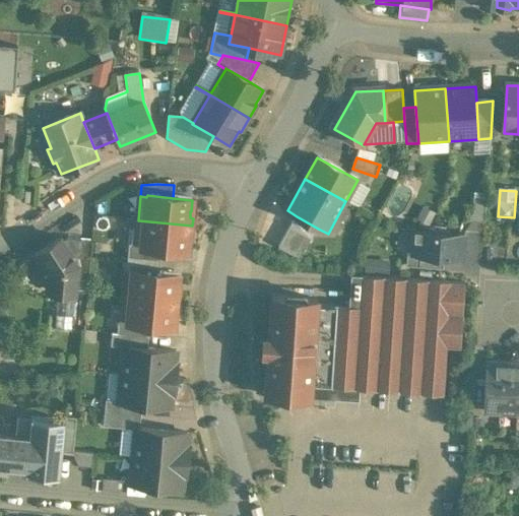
[(487,199),(474,198),(472,222),(484,223),(487,199)]
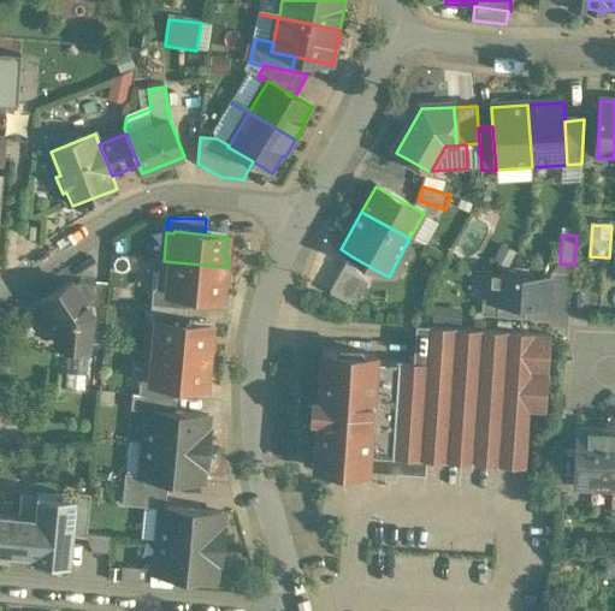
[(377,271),(352,256),(344,268),(370,283),(377,271)]
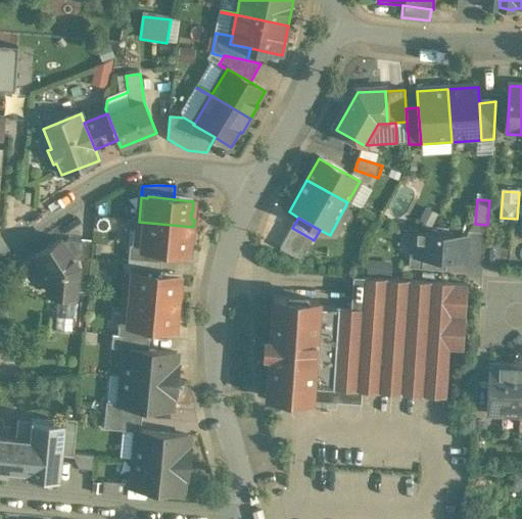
[(193,227),(139,222),(138,233),(132,233),(130,247),(131,247),(161,250),(188,252),(190,241),(188,241),(189,235),(192,235),(193,227)]
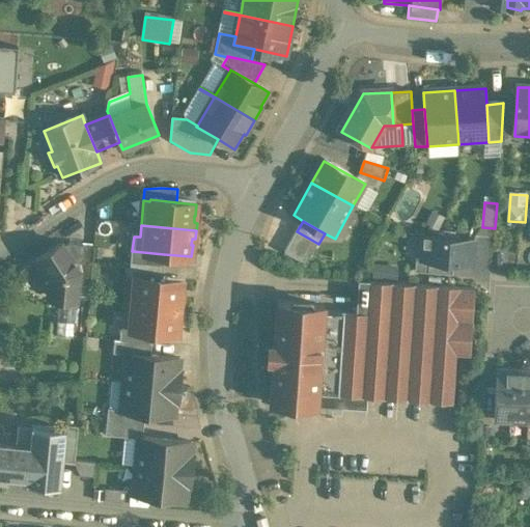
[(318,244),(297,231),(285,253),(307,266),(318,244)]
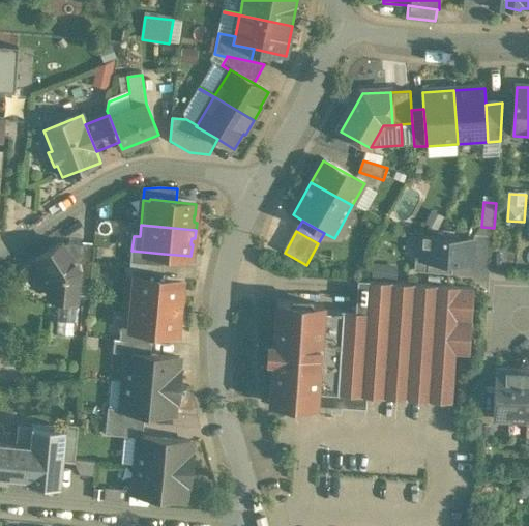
[(473,239),(422,236),(421,261),(453,263),(472,264),(473,239)]
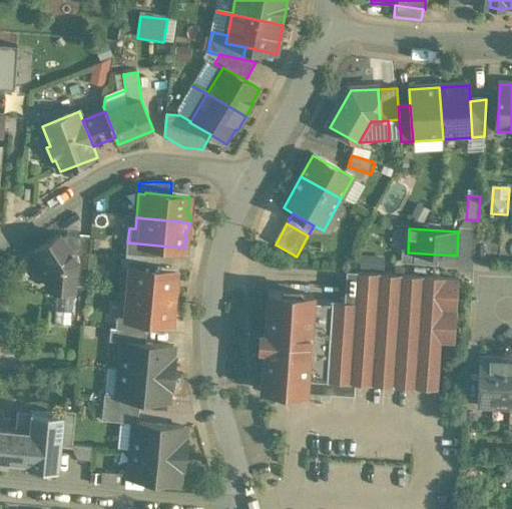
[(79,237),(67,236),(63,238),(61,235),(20,263),(28,275),(46,264),(49,268),(47,288),(58,289),(55,326),(71,327),(74,291),(76,274),(79,237)]
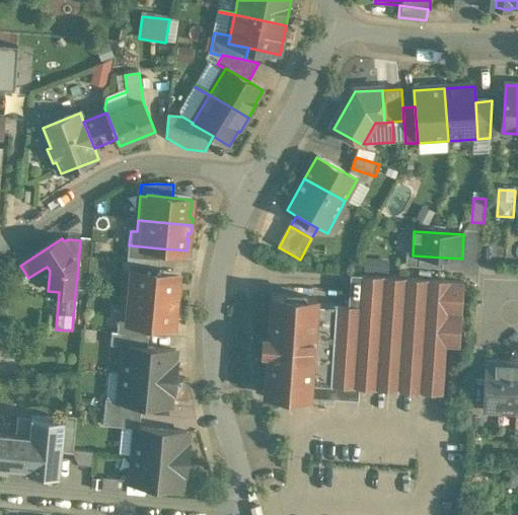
[(92,241),(80,240),(77,277),(89,278),(92,241)]
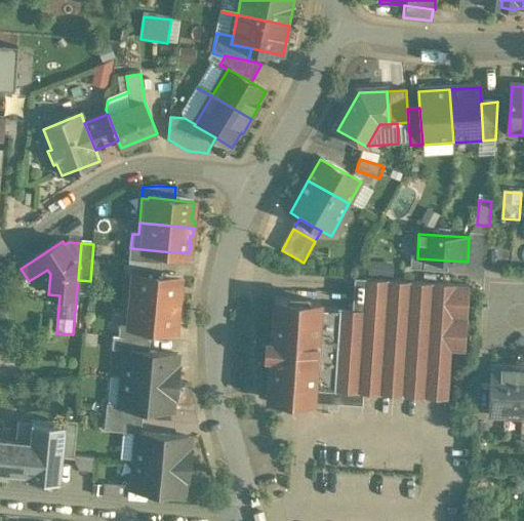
[(162,251),(131,248),(130,261),(161,264),(162,251)]
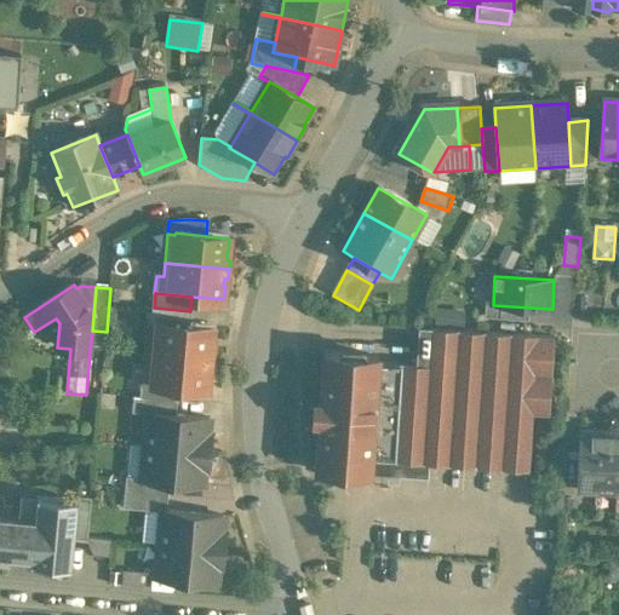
[(493,305),(487,305),(486,319),(529,322),(531,308),(493,305)]
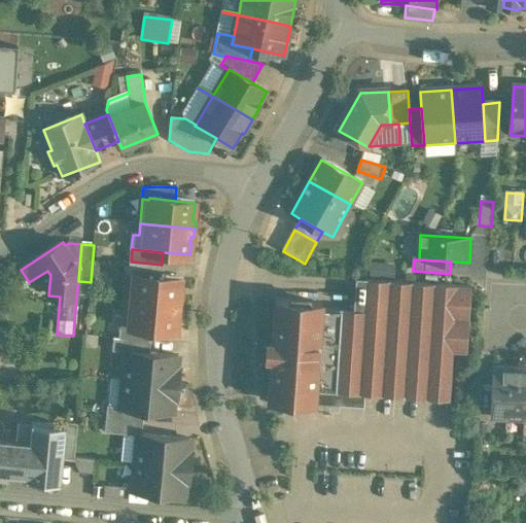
[(162,265),(131,262),(130,275),(129,275),(135,276),(135,275),(161,277),(162,265)]
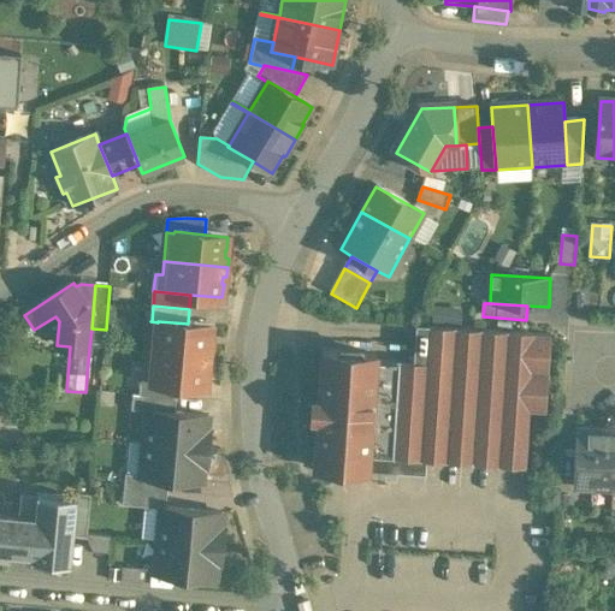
[(188,324),(158,321),(158,322),(151,321),(147,351),(212,357),(212,348),(208,348),(208,339),(210,339),(212,326),(188,324)]
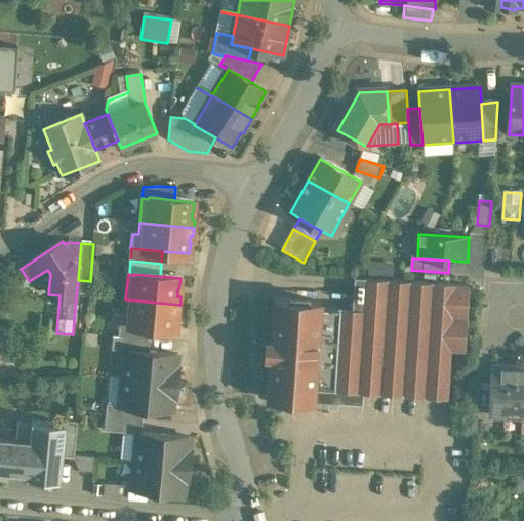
[(370,312),(372,280),(355,279),(354,287),(353,310),(370,312)]
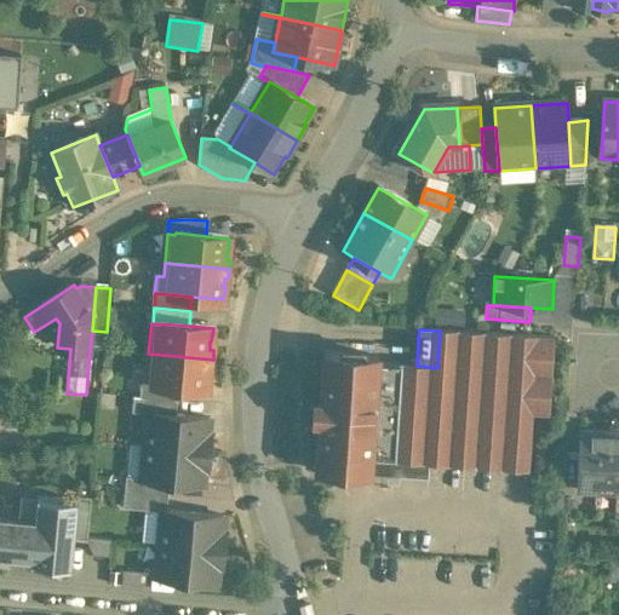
[(555,339),(440,331),(437,368),(417,366),(378,363),(374,417),(371,460),(529,471),(533,415),(549,417),(555,339)]
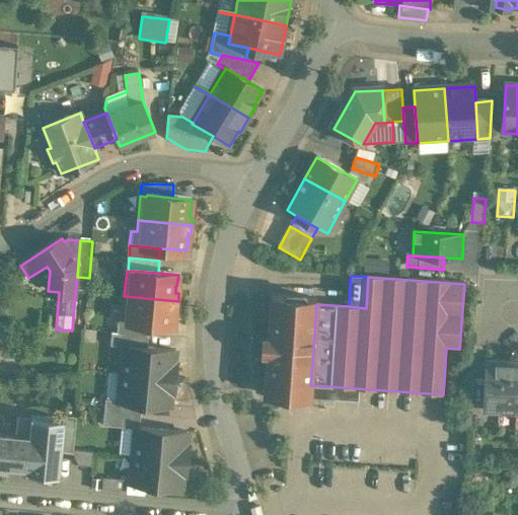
[(178,301),(124,296),(122,320),(128,321),(128,322),(150,324),(173,326),(174,315),(173,315),(173,308),(177,309),(178,301)]
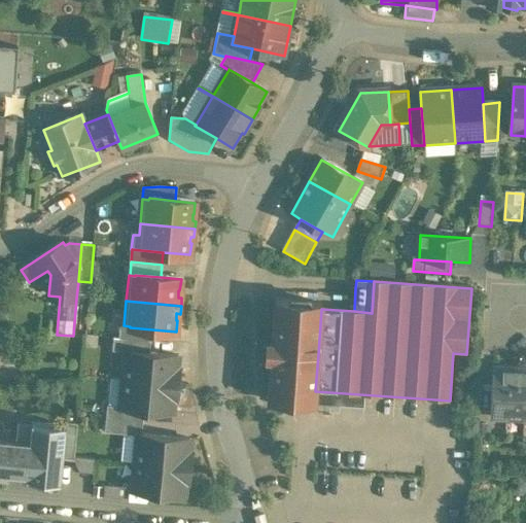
[(268,351),(318,354),(321,309),(321,305),(277,302),(274,344),(268,344),(268,351)]
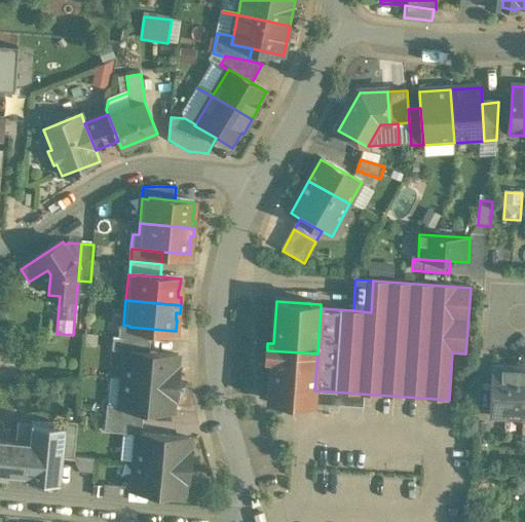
[(152,329),(129,327),(129,326),(123,325),(121,325),(120,338),(150,341),(151,341),(152,329)]
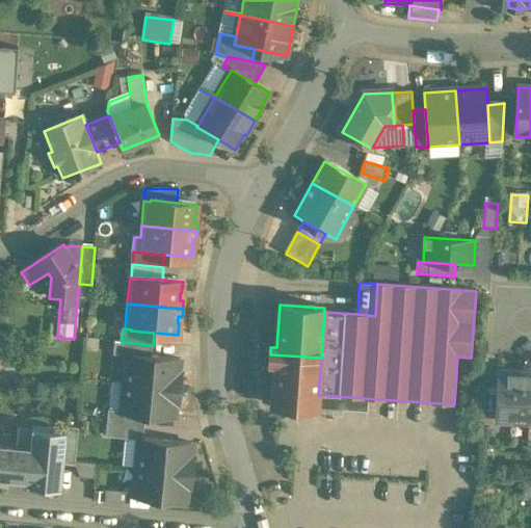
[(122,342),(115,342),(113,354),(128,357),(128,354),(151,358),(152,345),(122,342)]
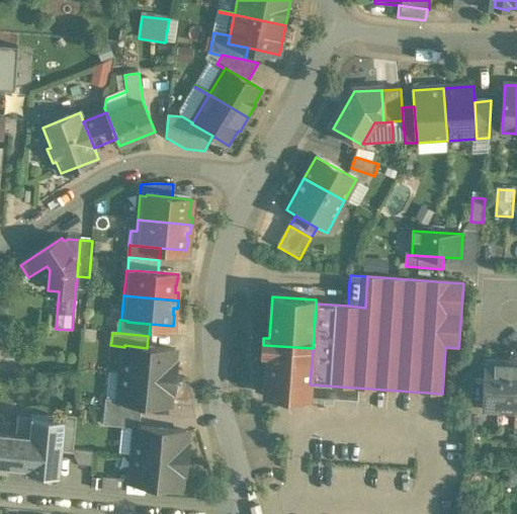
[(147,348),(124,345),(124,347),(121,373),(175,378),(177,363),(174,363),(175,350),(147,348)]
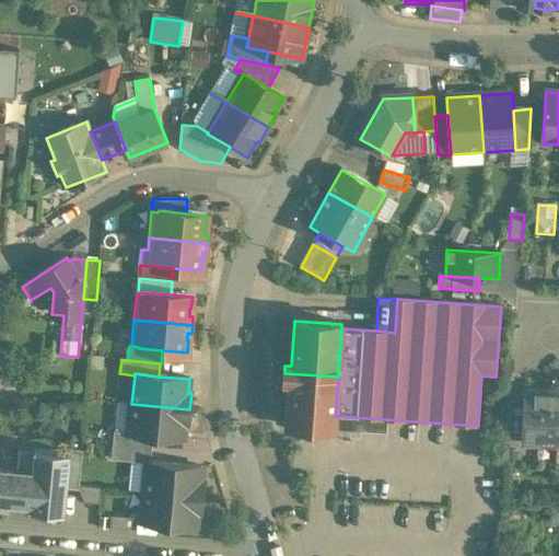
[(338,377),(284,373),(284,380),(290,381),(287,426),(316,428),(335,429),(335,416),(338,377)]
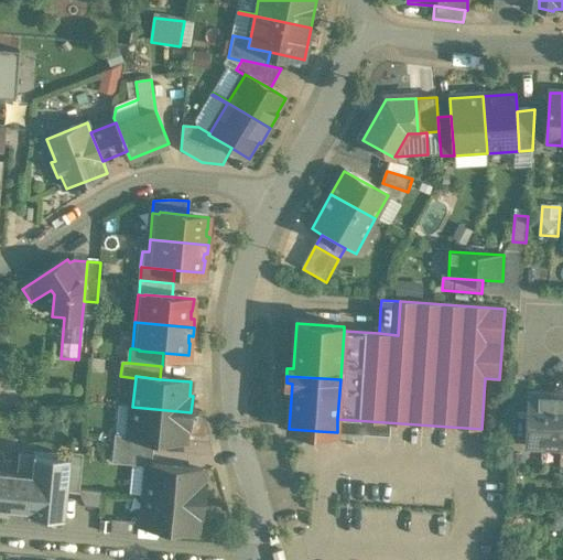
[(562,396),(528,395),(526,448),(562,449),(562,396)]
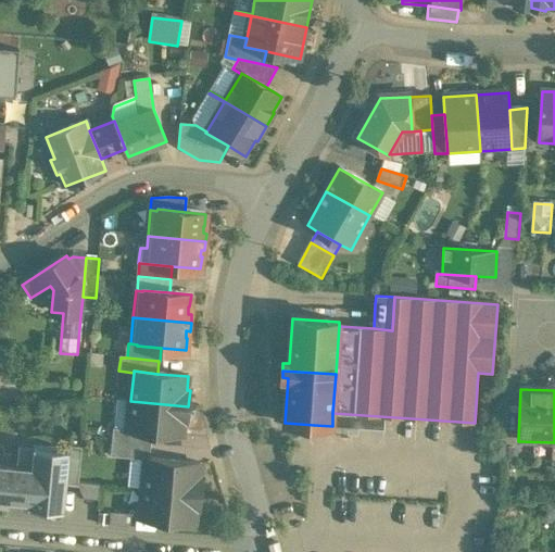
[(188,406),(130,401),(128,429),(128,430),(152,434),(183,436),(184,422),(187,423),(188,406)]
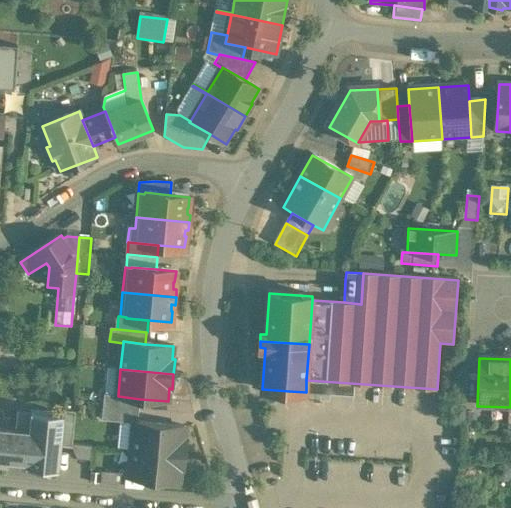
[(140,399),(118,396),(118,395),(104,394),(103,407),(139,411),(140,399)]
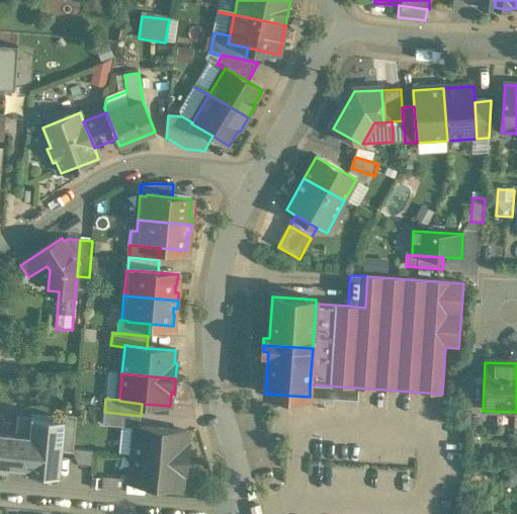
[(141,416),(104,412),(103,425),(136,428),(137,427),(140,427),(141,416)]
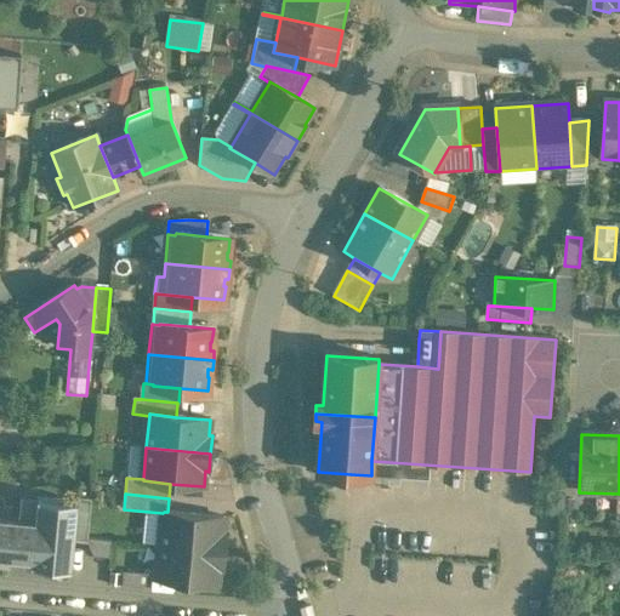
[(77,503),(38,500),(22,498),(22,500),(20,523),(0,520),(0,562),(9,563),(9,559),(33,562),(33,565),(32,565),(32,566),(72,571),(72,569),(70,569),(74,542),(78,506),(79,503),(77,503)]
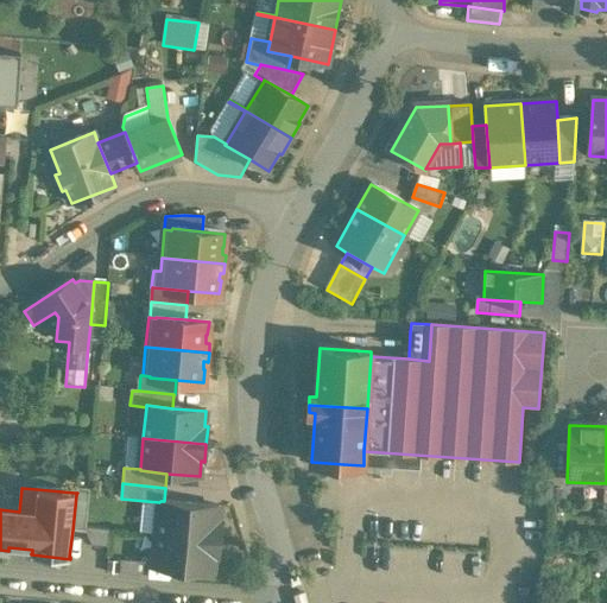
[(90,489),(76,488),(75,493),(77,493),(76,495),(73,531),(86,532),(87,528),(90,489)]
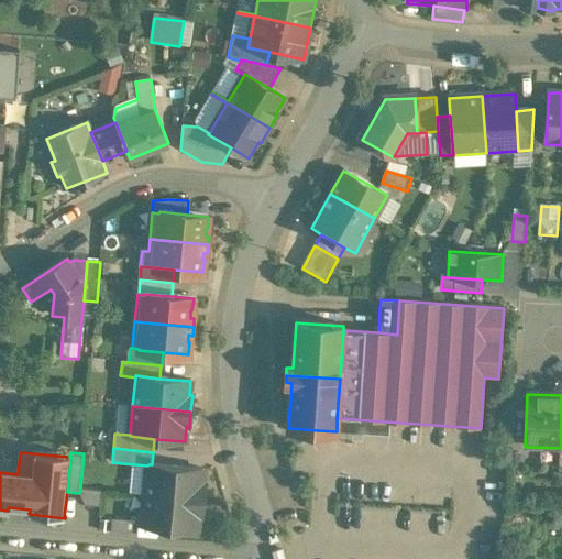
[(152,464),(149,464),(147,466),(145,495),(204,501),(205,484),(201,484),(202,470),(152,464)]
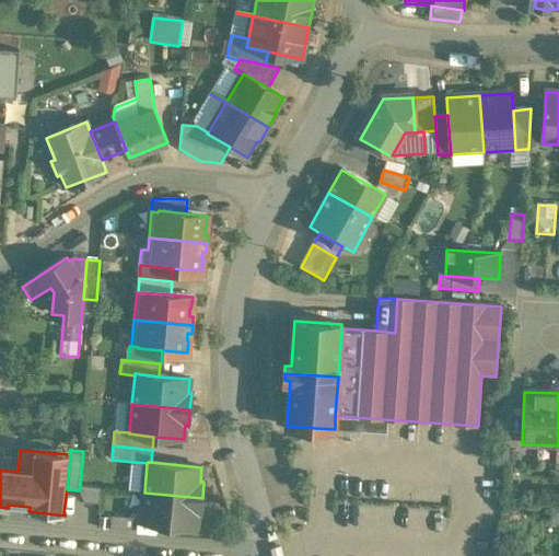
[(102,488),(80,487),(79,490),(85,502),(101,504),(102,488)]
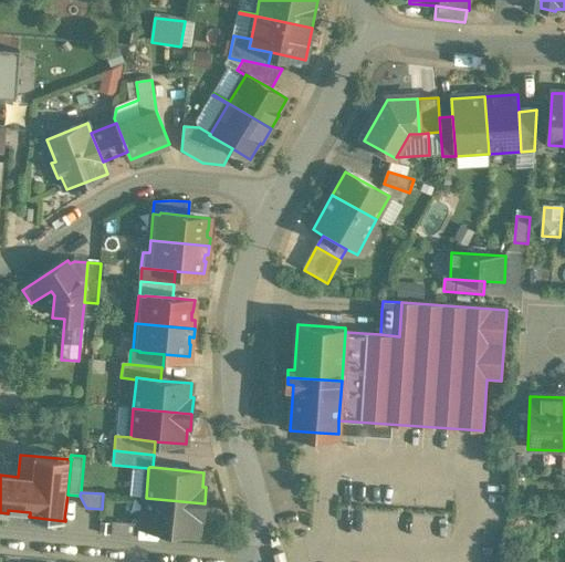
[(205,503),(146,498),(143,528),(198,533),(199,519),(202,519),(205,503)]
